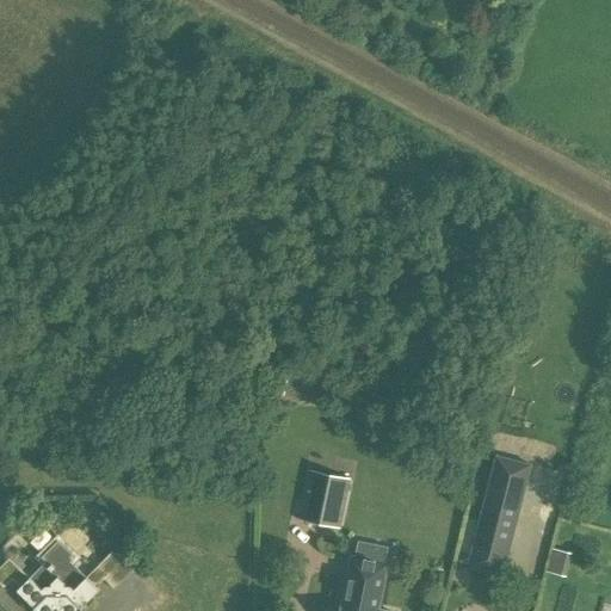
[(506,557),(530,466),(494,456),(471,549),(506,557)]
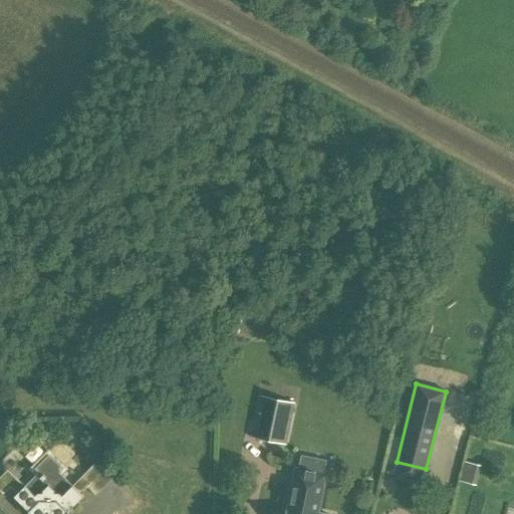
[(286,444),(295,403),(260,396),(251,437),(286,444)]
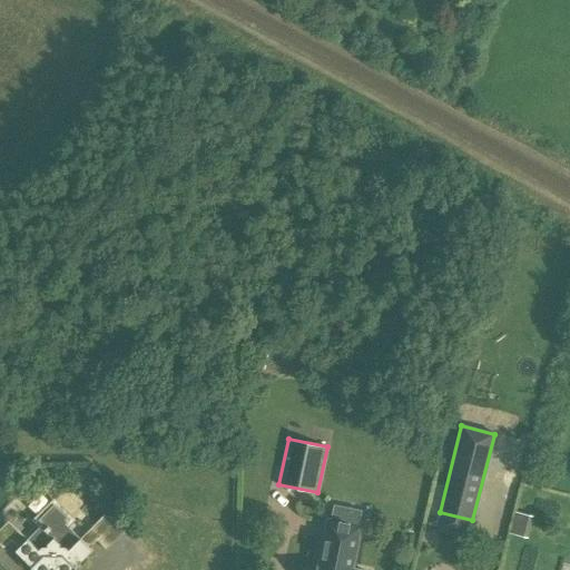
[(80,539),(69,528),(76,520),(53,498),(32,520),(39,527),(28,539),(9,520),(0,528),(0,544),(2,548),(11,540),(19,548),(16,551),(31,567),(30,568),(32,569),(75,569),(77,568),(76,567),(92,551),(89,548),(98,540),(107,549),(125,531),(106,512),(80,539)]
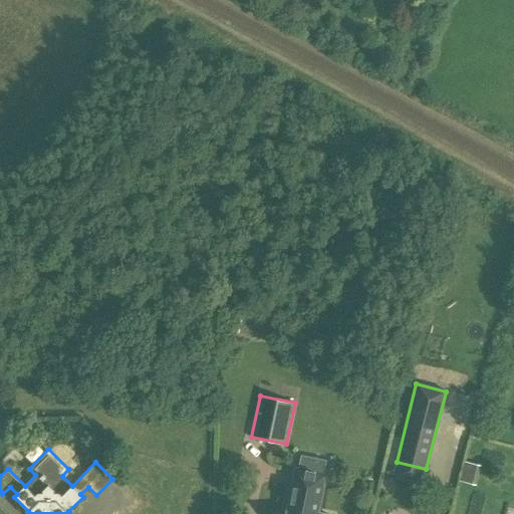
[(461,479),(478,482),(481,463),(464,460),(461,479)]
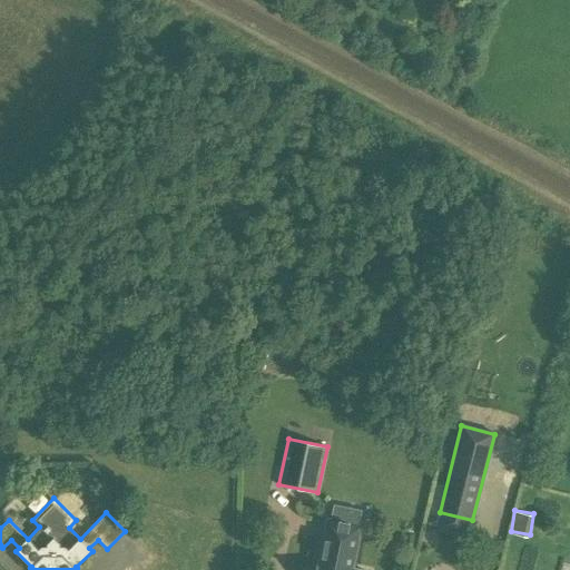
[(317,562),(315,569),(355,569),(352,569),(361,527),(328,520),(320,562),(317,562)]
